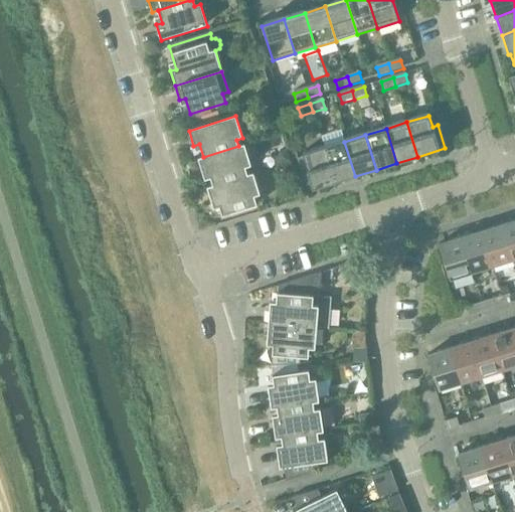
[(344,142),(324,148),(334,182),(355,176),(344,142)]
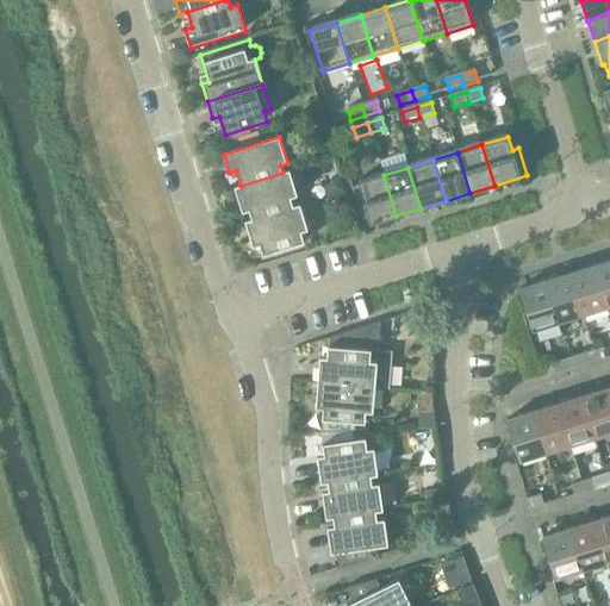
[(247,205),(251,220),(293,207),(291,199),(298,197),(290,172),(282,173),(241,186),(234,188),(240,207),(247,205)]
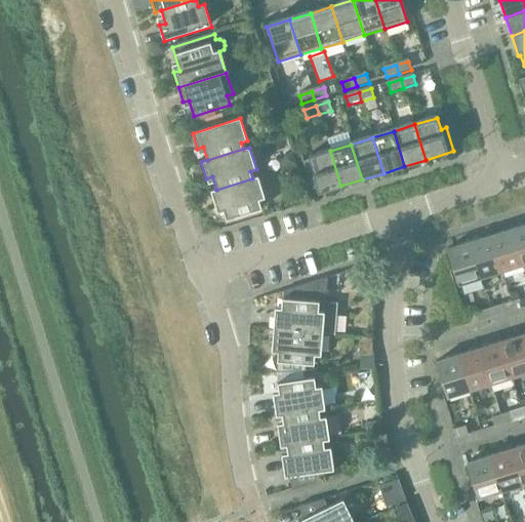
[(340,186),(330,151),(308,158),(319,193),(340,186)]
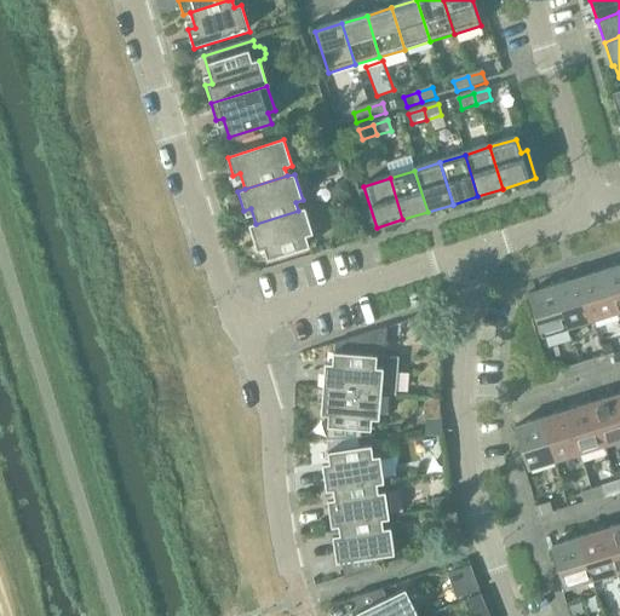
[(298,211),(256,224),(248,226),(254,245),(262,243),(268,262),(309,248),(306,237),(313,235),(305,208),(298,211)]
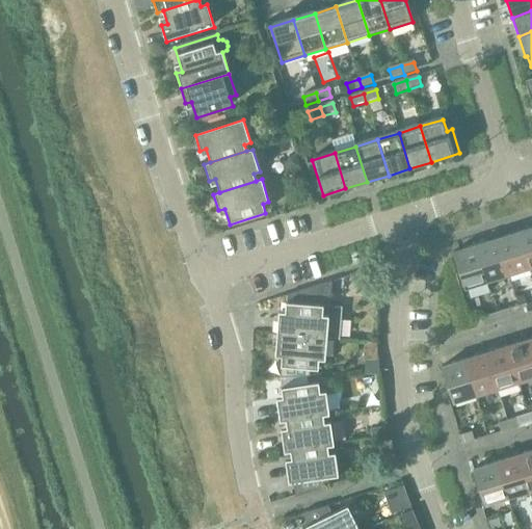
[(531,229),(519,234),(530,269),(531,268),(531,229)]
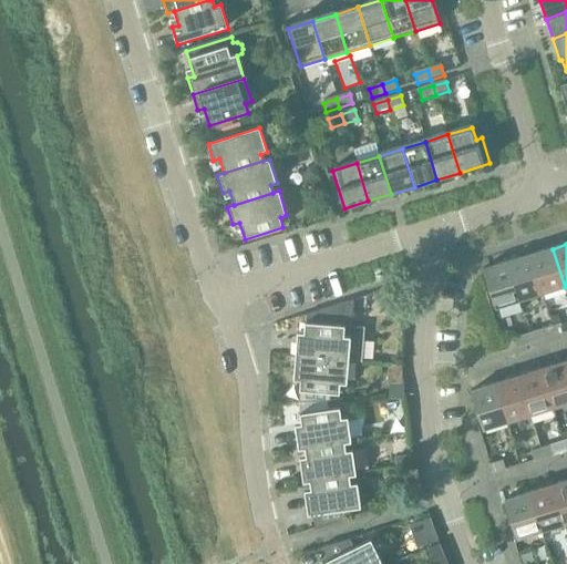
[(553,249),(531,256),(542,295),(565,287),(553,249)]
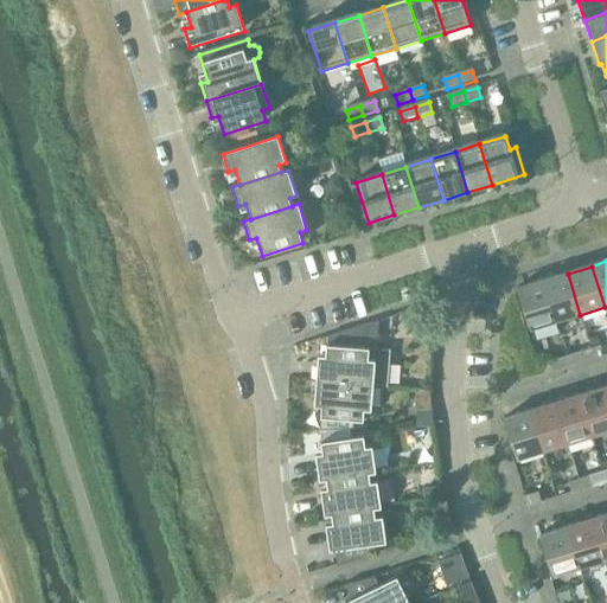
[(568,274),(543,282),(556,322),(580,315),(568,274)]
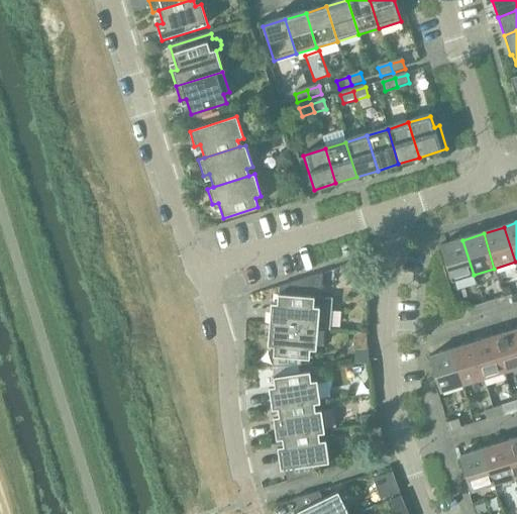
[(474,275),(462,240),(440,246),(451,282),(474,275)]
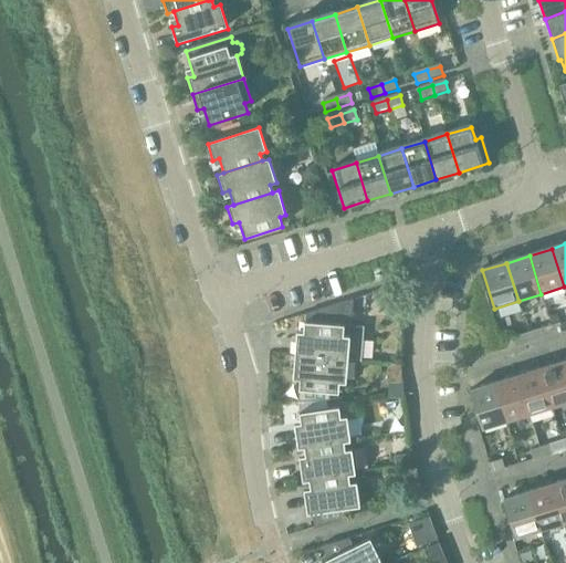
[(295,357),(348,362),(362,362),(364,329),(352,327),(353,301),(305,316),(304,323),(303,341),(296,340),(295,357)]
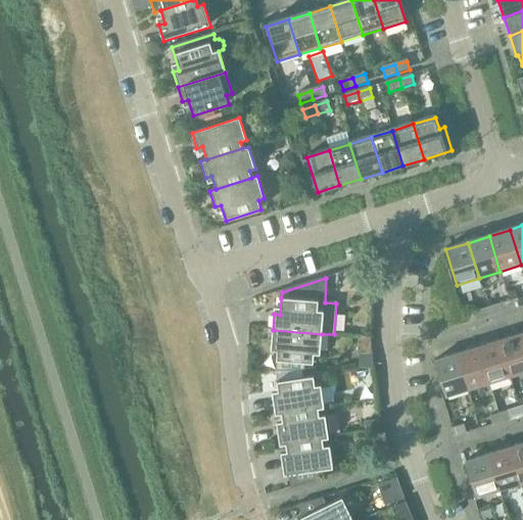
[(518,300),(510,302),(512,311),(520,308),(518,300)]
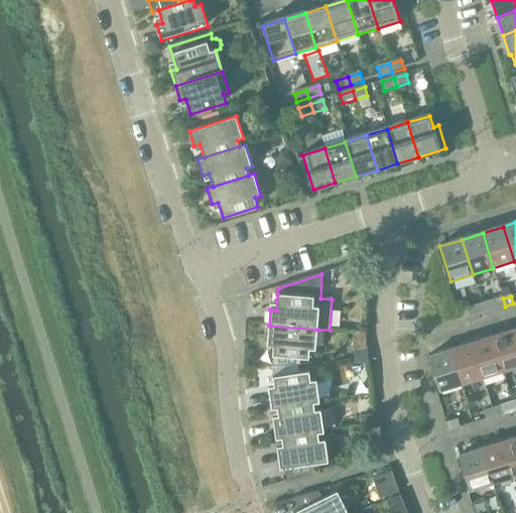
[(505,306),(503,298),(494,301),(496,308),(505,306)]
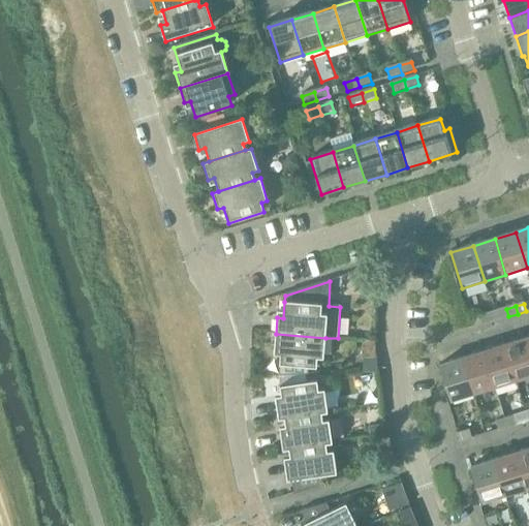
[(471,319),(474,328),(483,325),(480,316),(471,319)]
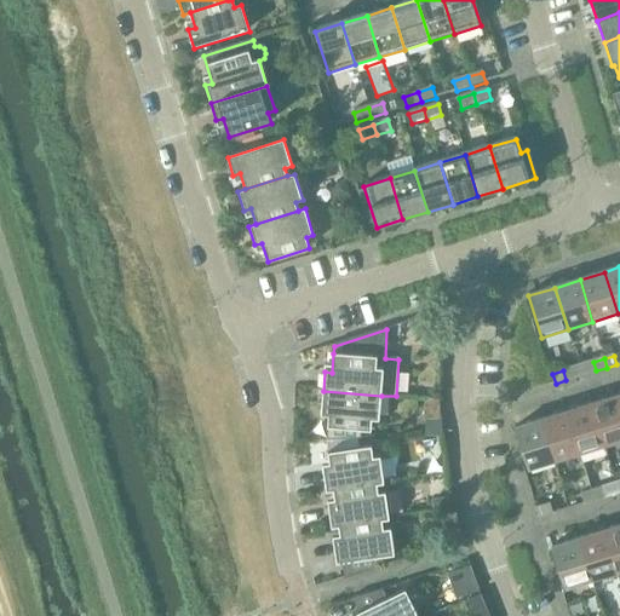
[(382,396),(323,391),(321,409),(328,409),(326,441),(361,441),(362,431),(371,432),(372,421),(379,421),(382,396)]
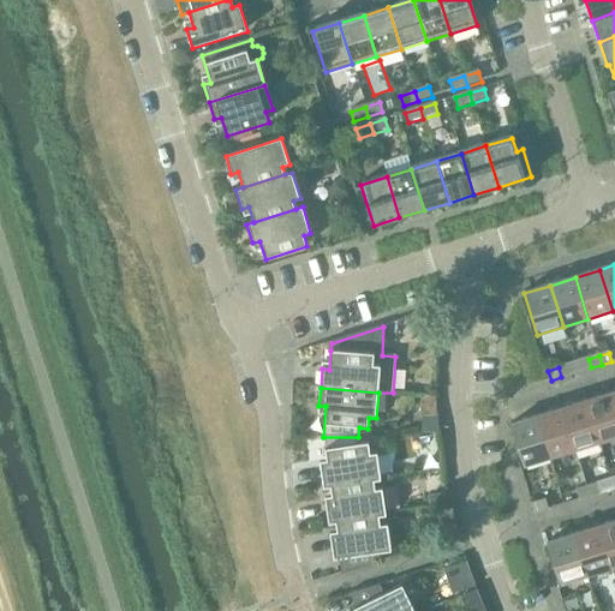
[(614,406),(611,394),(586,402),(599,443),(614,438),(614,406)]
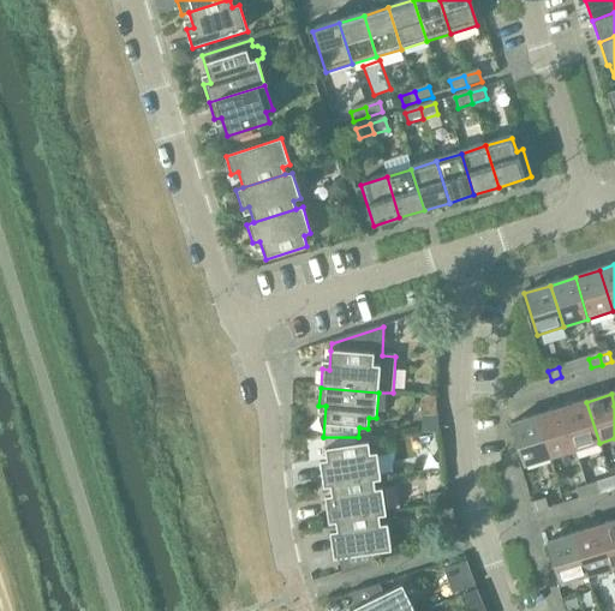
[(421,396),(419,420),(437,421),(435,397),(421,396)]
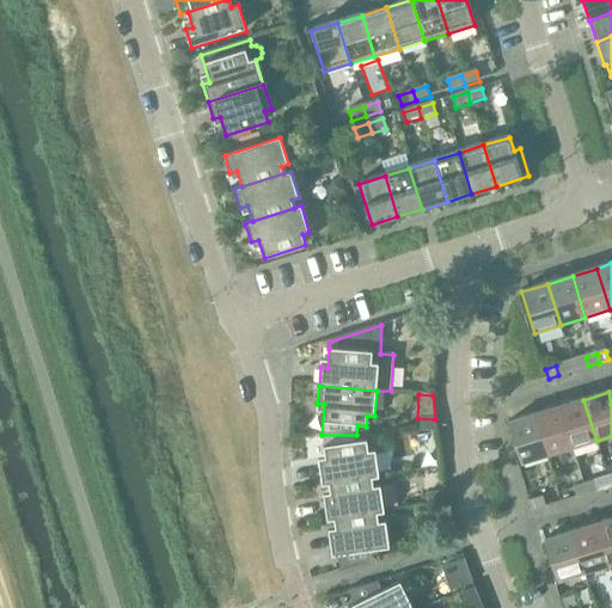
[(583,400),(558,407),(571,448),(597,441),(583,400)]
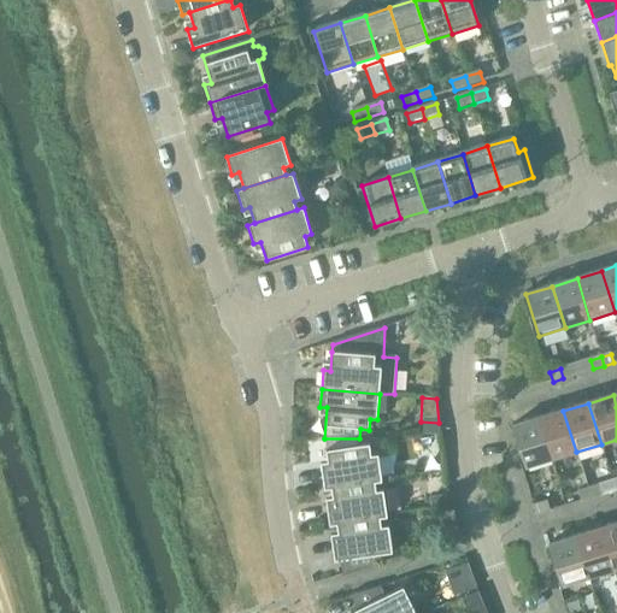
[(563,411),(539,418),(551,460),(576,452),(563,411)]
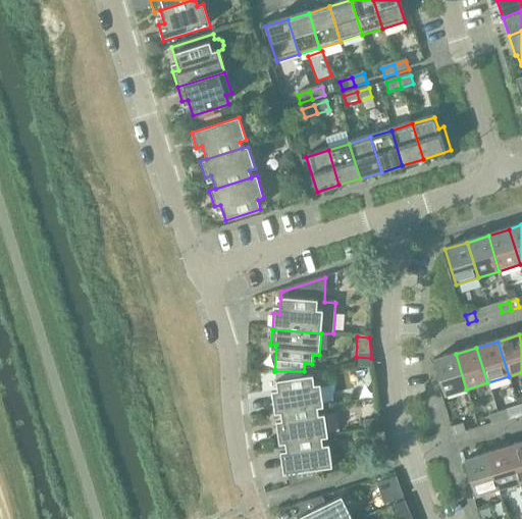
[(466,390),(456,354),(433,361),(445,397),(466,390)]
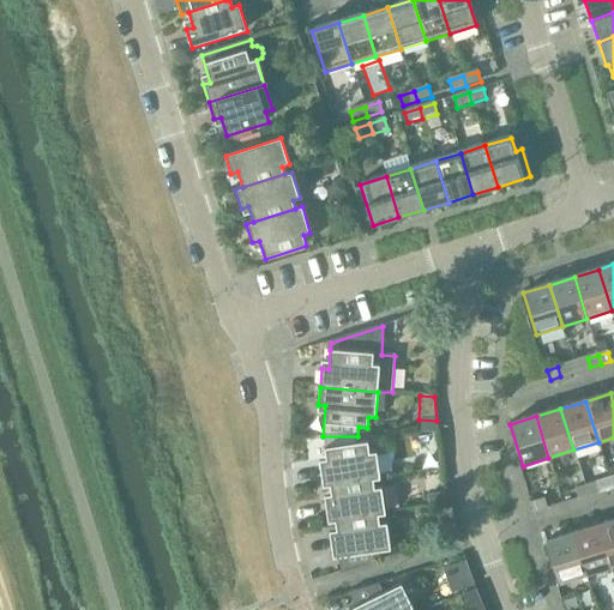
[(330,488),(373,481),(380,479),(377,453),(369,454),(368,442),(325,448),(327,467),(320,469),(323,488),(330,488)]
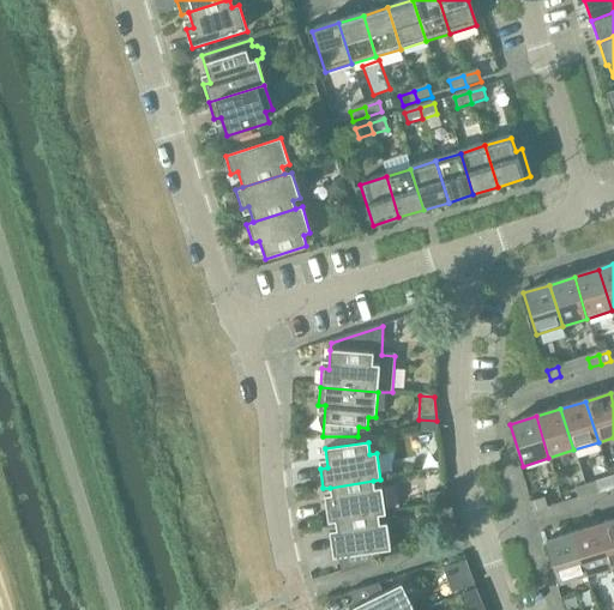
[(327,524),(335,523),(378,517),(385,515),(381,488),(374,489),(373,481),(330,488),(332,503),(325,505),(327,524)]
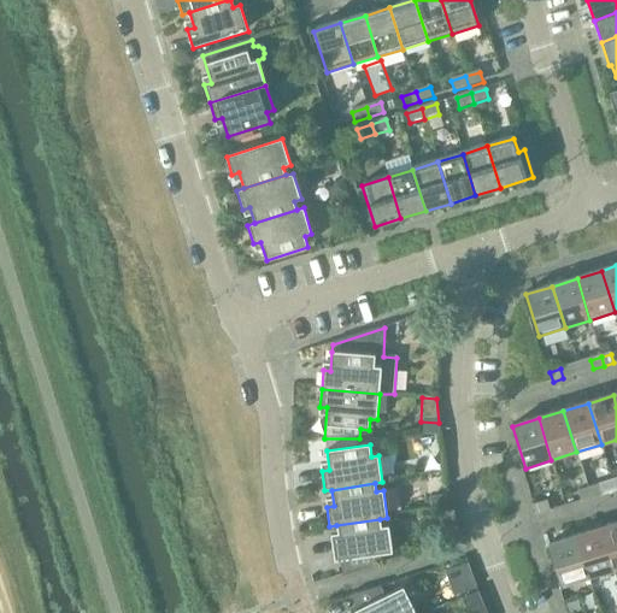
[(598,487),(588,489),(591,500),(601,496),(598,487)]
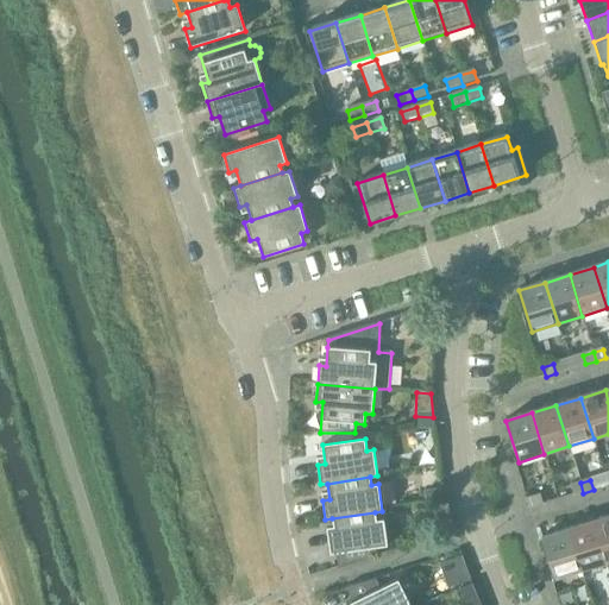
[(583,493),(581,483),(570,486),(573,496),(583,493)]
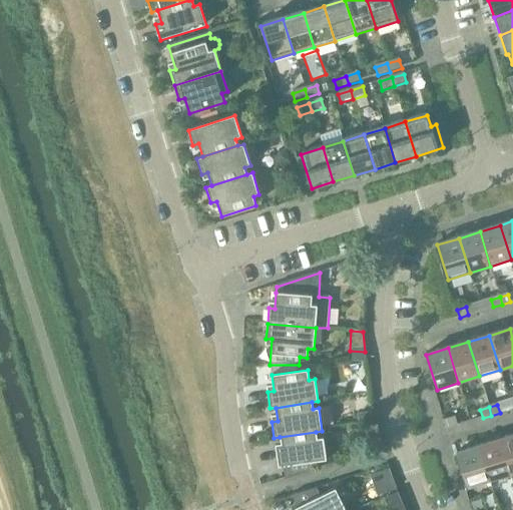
[(370,414),(358,415),(360,423),(372,422),(370,414)]
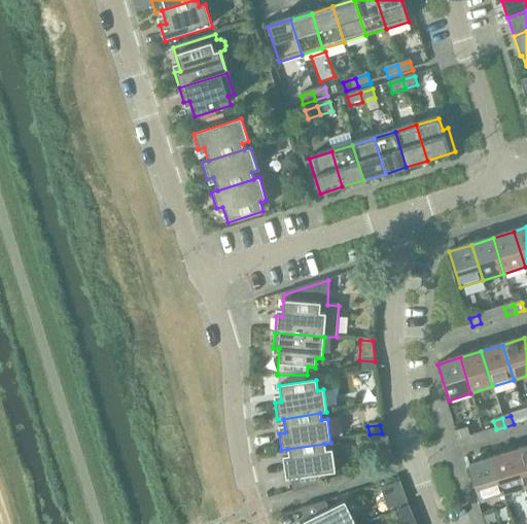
[(458,431),(461,441),(469,438),(467,429),(458,431)]
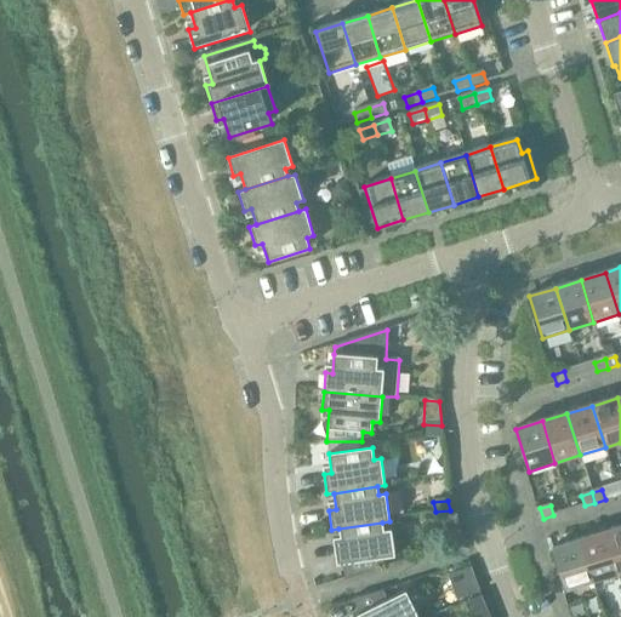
[(382,523),(339,529),(341,544),(334,546),(337,565),(396,556),(391,530),(383,531),(382,523)]
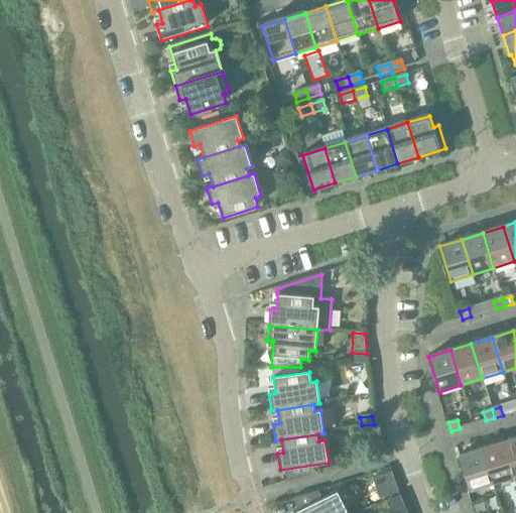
[(515,438),(502,442),(513,478),(515,476),(515,438)]
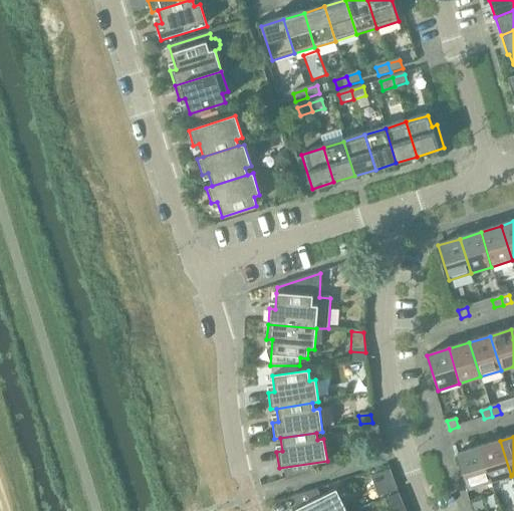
[(500,441),(479,448),(490,482),(511,476),(500,441)]
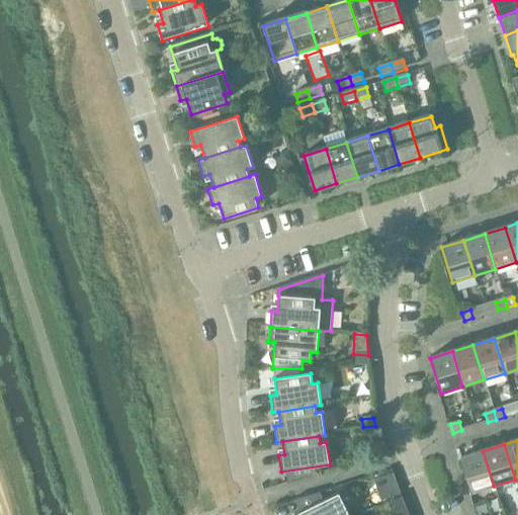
[(494,486),(483,451),(461,458),(471,493),(494,486)]
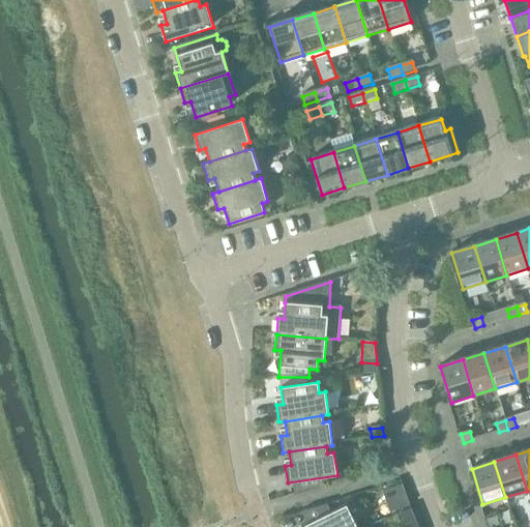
[(402,485),(381,492),(388,515),(409,507),(402,485)]
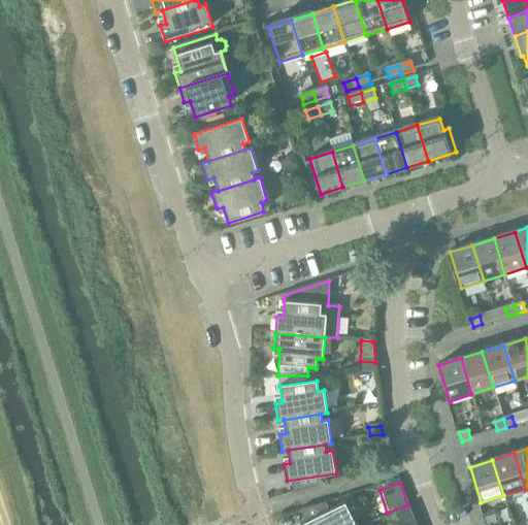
[(345,503),(330,511),(329,511),(326,503),(299,512),(305,523),(303,524),(356,524),(345,503)]
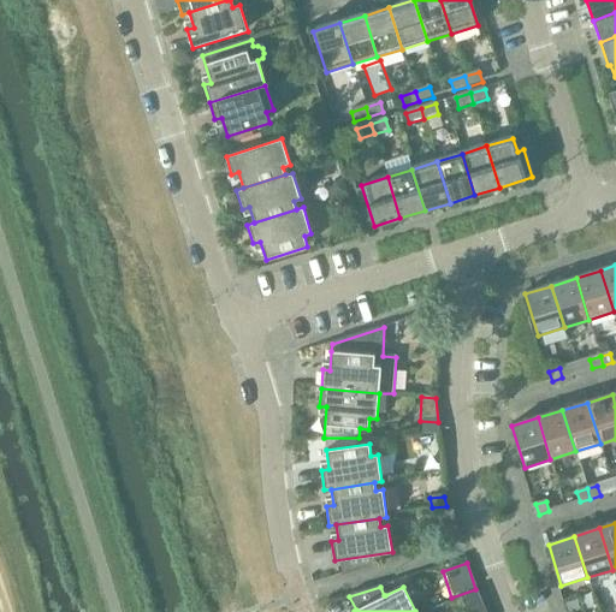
[(485,611),(477,592),(461,600),(467,611),(485,611)]
